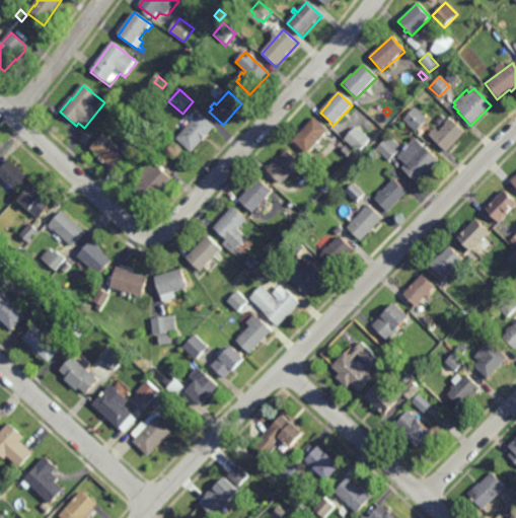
[(427,120),(414,133),(401,121),(407,115),(408,113),(409,114),(414,107),(427,120)]
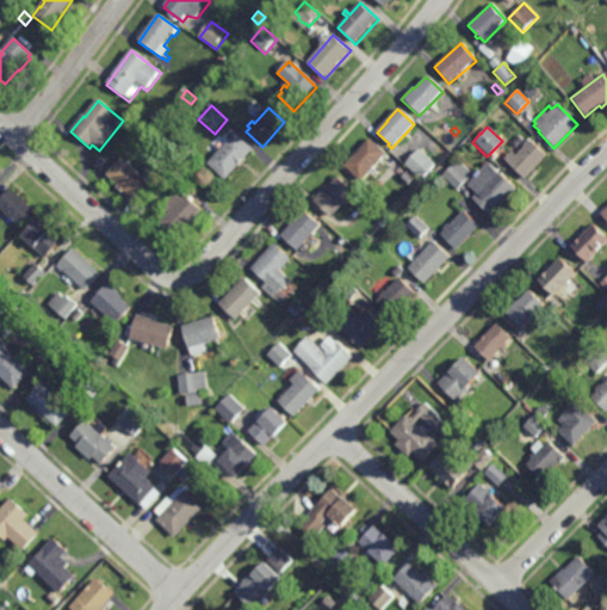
[(227,183),(209,166),(237,135),(255,152),(227,183)]
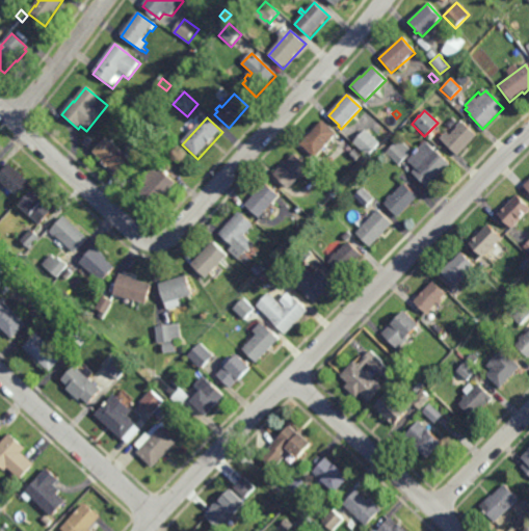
[(316,159),(301,145),(323,122),(338,135),(316,159)]
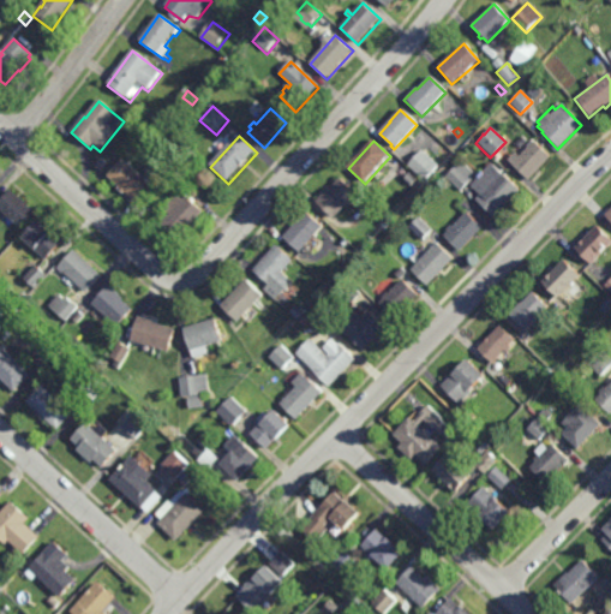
[(527,180),(511,165),(507,170),(502,165),(514,153),(519,158),(533,142),(550,158),(527,180)]
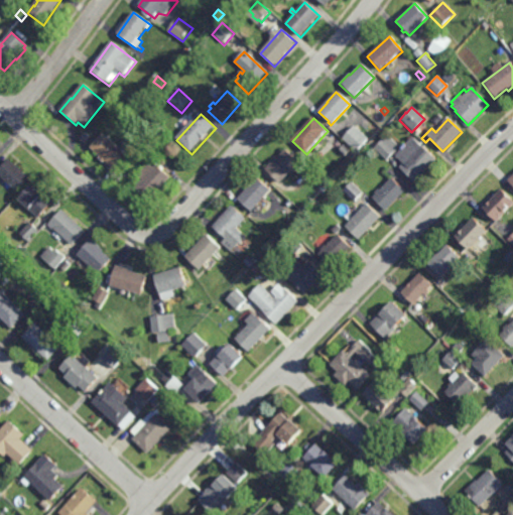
[(354,152),(341,139),(353,126),(366,139),(354,152)]
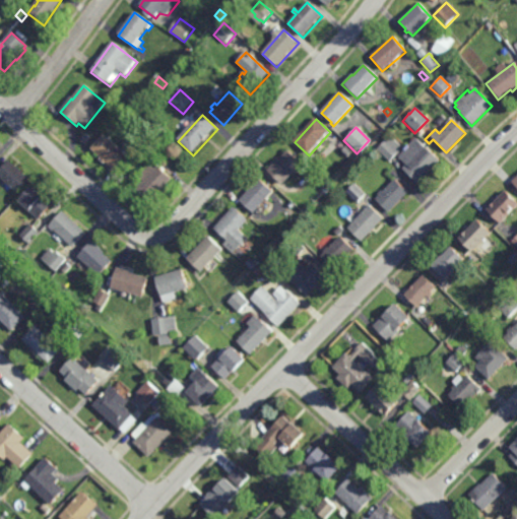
[(163,141),(157,133),(164,129),(169,137),(163,141)]
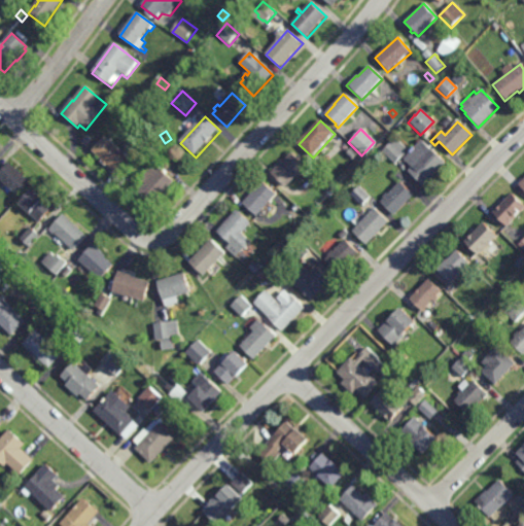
[(410,151),(420,140),(445,163),(422,187),(406,172),(410,167),(399,158),(393,165),(379,152),(393,137),(410,151)]
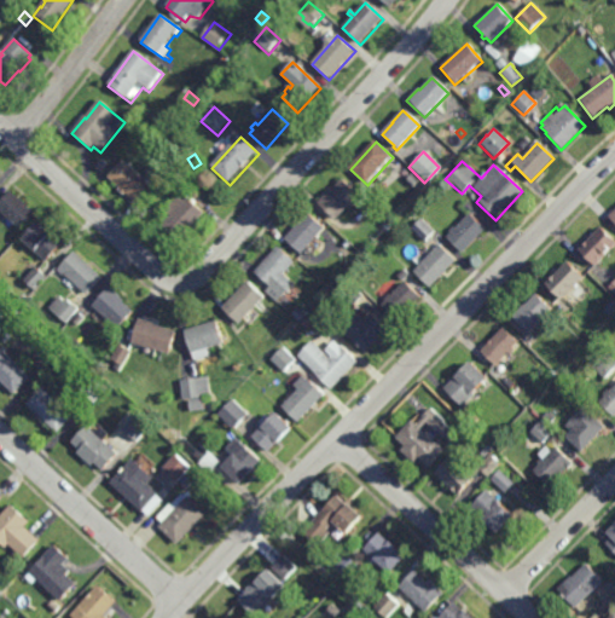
[(137,206),(125,195),(123,197),(117,192),(120,190),(108,180),(125,162),(152,189),(137,206)]
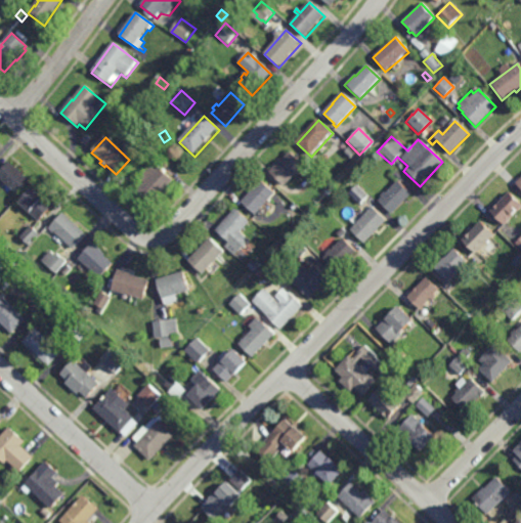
[(349,160),(342,153),(347,147),(354,155),(349,160)]
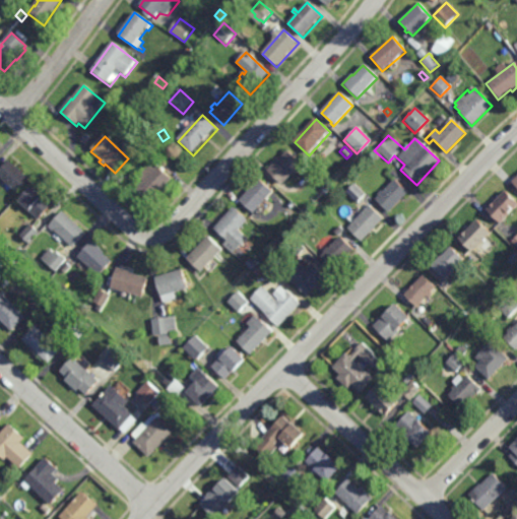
[(303,166),(282,187),(267,172),(279,159),(280,160),(289,151),(303,166)]
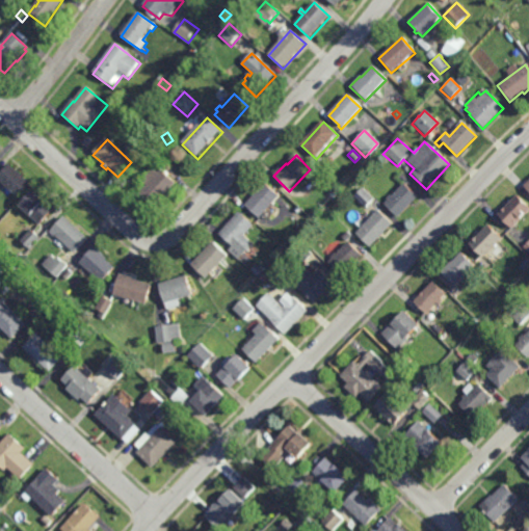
[(163,173),(177,186),(154,209),(139,195),(148,187),(142,182),(154,169),(159,176),(162,173),(154,164),(160,159),(168,166),(163,173)]
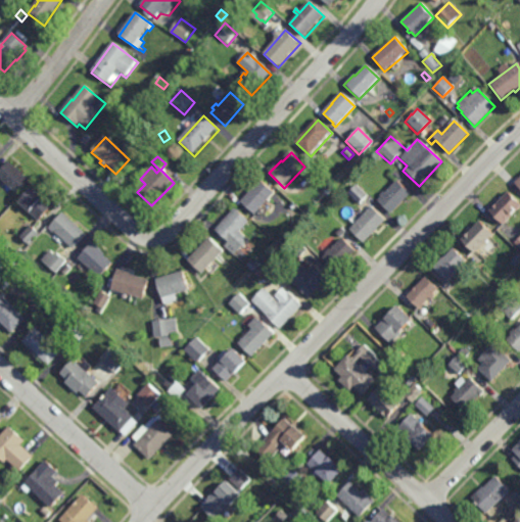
[(13,169),(15,167),(18,170),(16,172),(30,183),(17,197),(0,181),(0,173),(8,163),(13,169)]
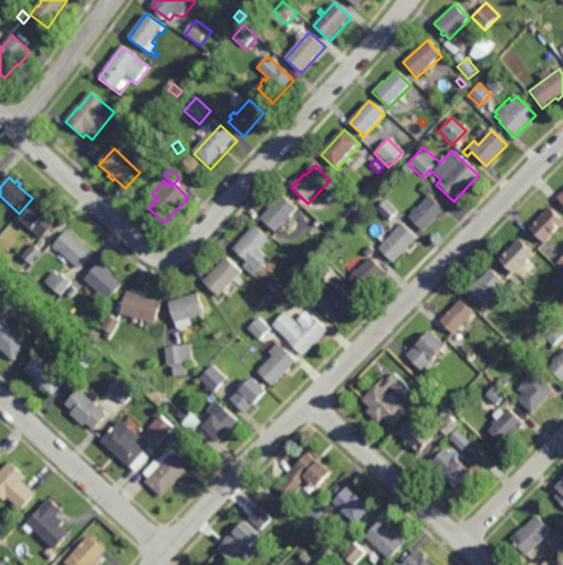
[(442,211),(421,232),(405,217),(416,206),(417,207),(428,196),(442,211)]
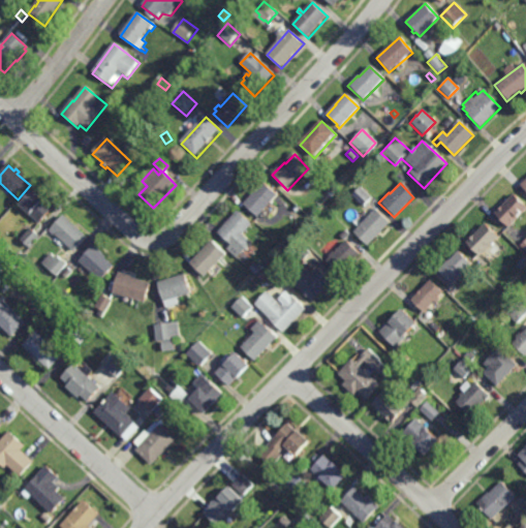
[(258,219),(244,206),(265,184),(279,197),(258,219)]
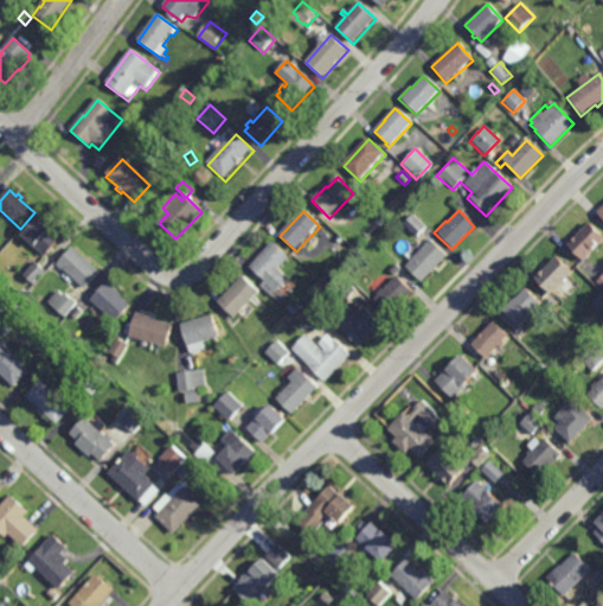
[(416,238),(402,225),(411,215),(425,229),(416,238)]
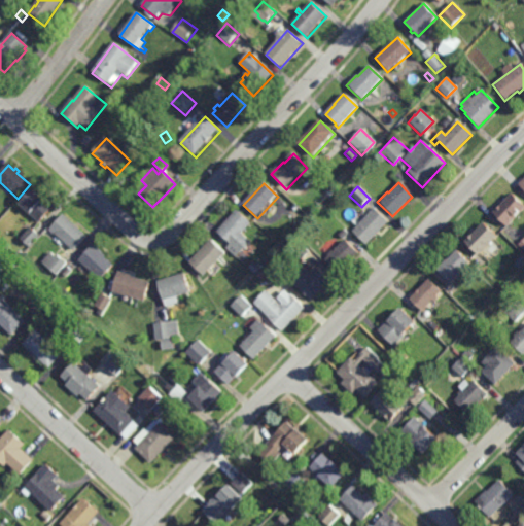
[(42,200),(43,199),(55,208),(39,225),(18,207),(32,190),(42,200)]
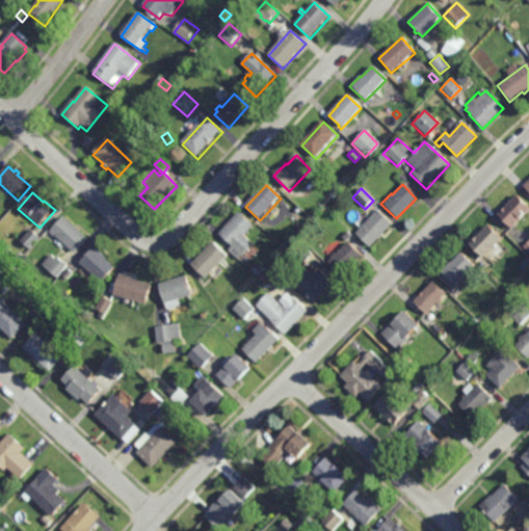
[(528,211),(510,230),(496,216),(516,195),(528,209),(528,211)]
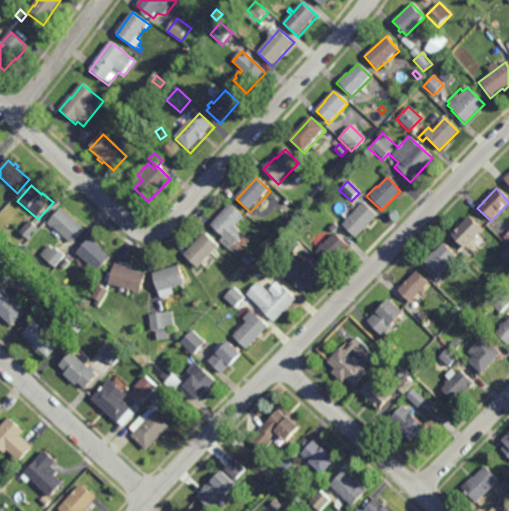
[(291,212),(284,206),(288,202),(294,208),(291,212)]
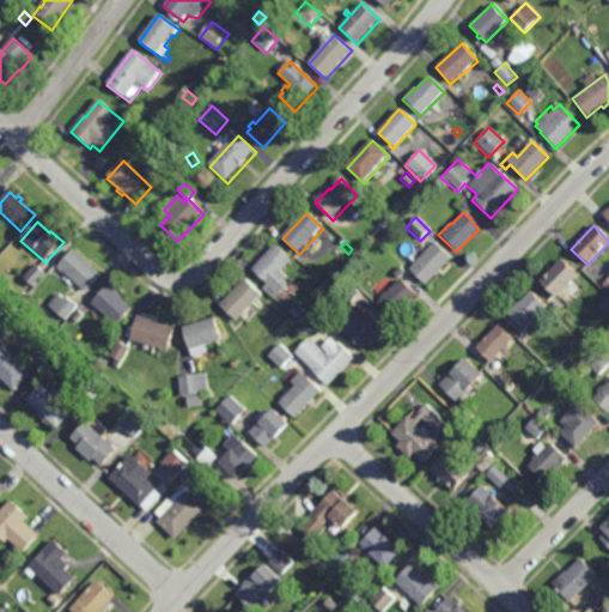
[(425,286),(407,270),(433,242),(450,259),(425,286)]
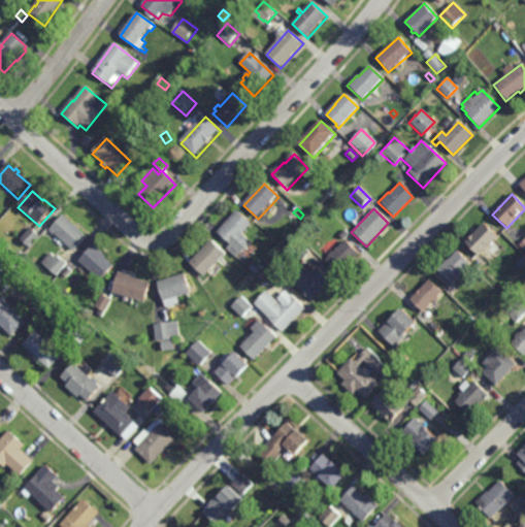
[(236,257),(226,248),(229,243),(218,234),(237,211),(253,225),(243,236),(250,241),(236,257)]
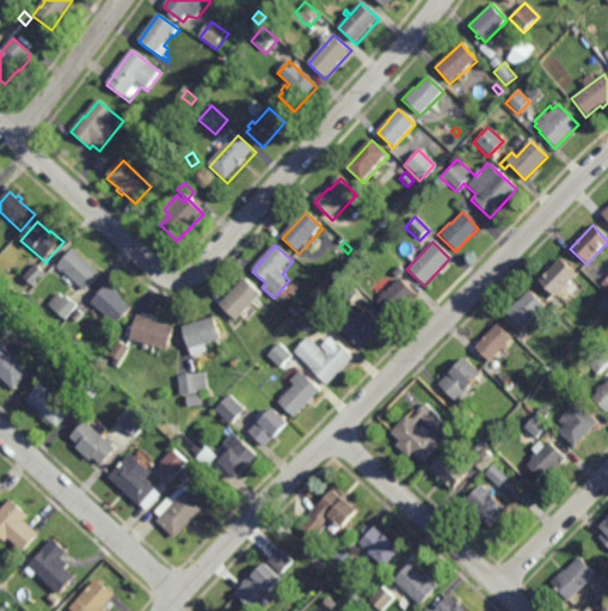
[(88,267),(91,264),(99,273),(85,289),(62,268),(61,270),(59,268),(73,251),(88,267)]
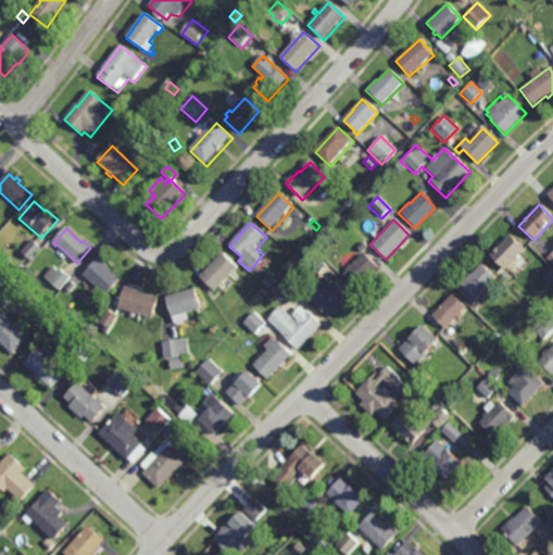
[(28,259),(20,250),(30,237),(40,246),(28,259)]
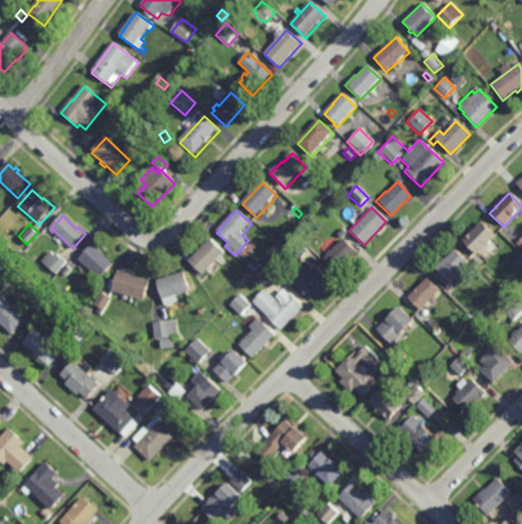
[(488,244),(486,242),(481,247),(482,248),(475,255),(462,242),(480,224),(494,238),(488,244)]
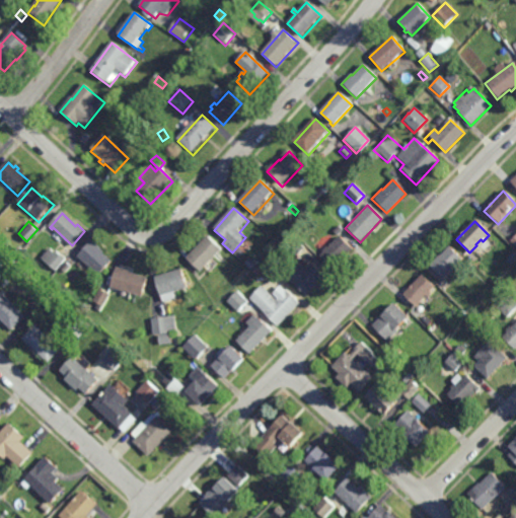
[(337,236),(332,231),(338,226),(343,231),(337,236)]
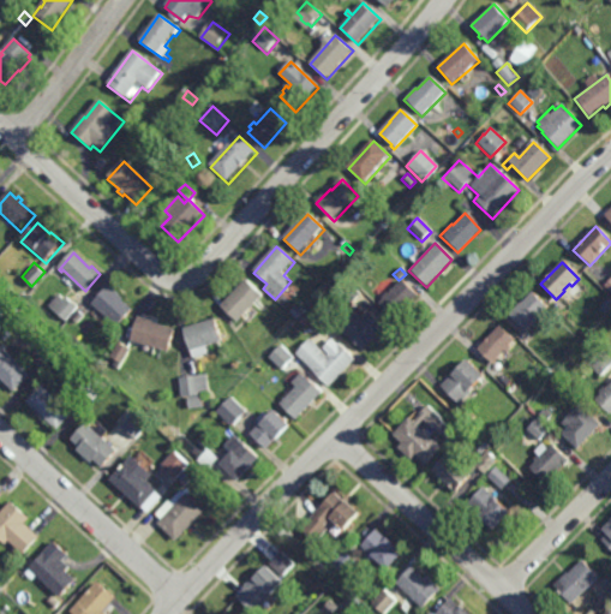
[(238,320),(221,304),(246,276),(264,293),(238,320)]
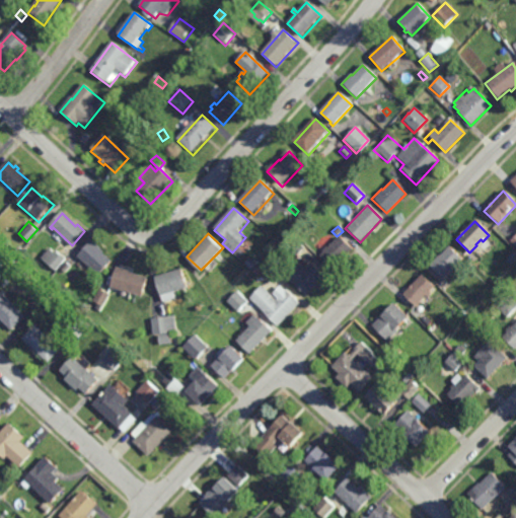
[(296,255),(286,245),(294,237),(304,247),(296,255)]
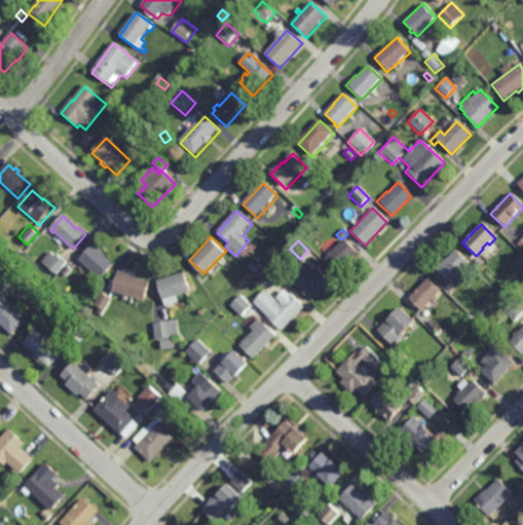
[(336,271),(323,258),(327,255),(326,253),(330,250),(332,252),(344,240),(356,252),(336,271)]
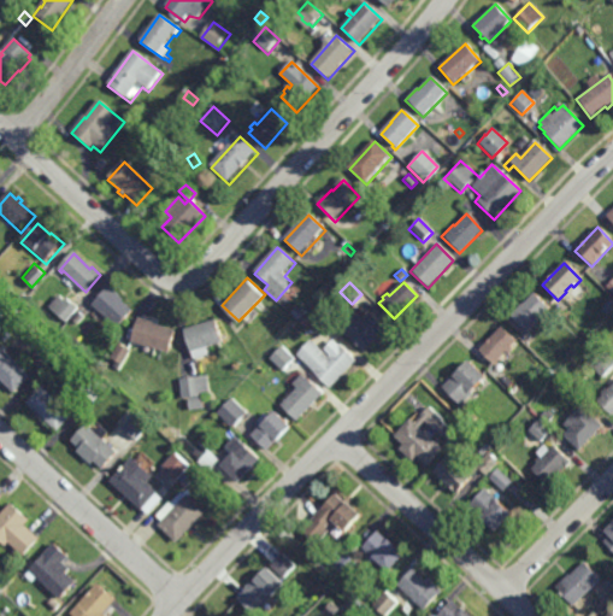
[(118,327),(90,303),(108,283),(123,297),(122,299),(134,309),(118,327)]
